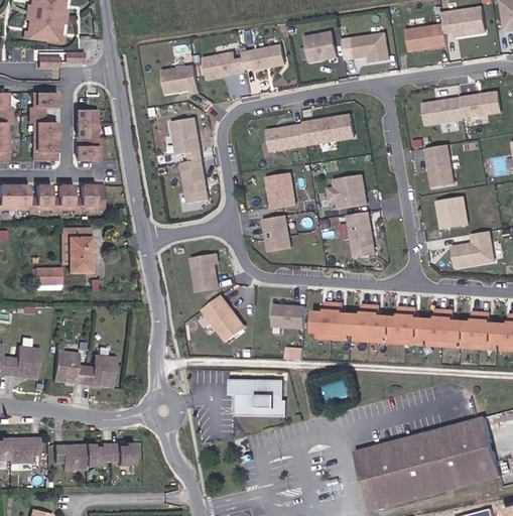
[(44,0),(29,0),(29,5),(24,5),(24,12),(43,14),(44,0)]
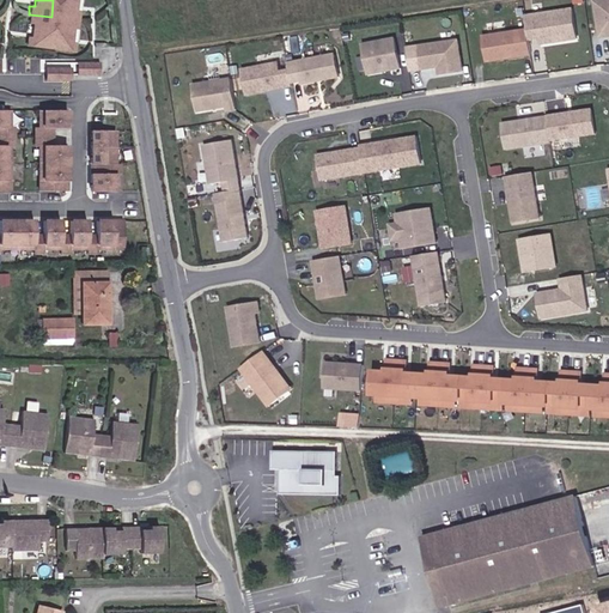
[(53,0),(52,17),(74,20),(75,11),(71,11),(71,0),(53,0)]
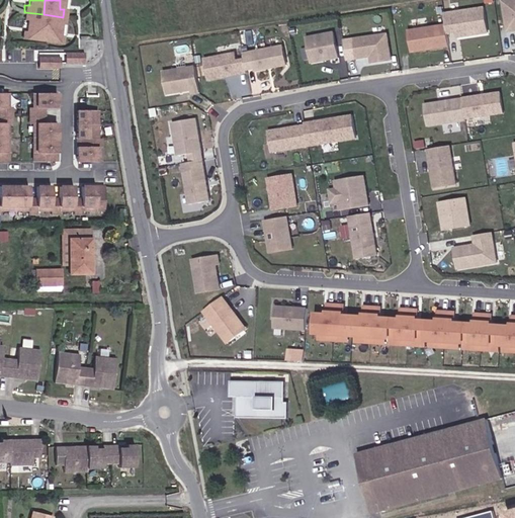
[(514,0),(500,0),(505,30),(514,28),(514,0)]
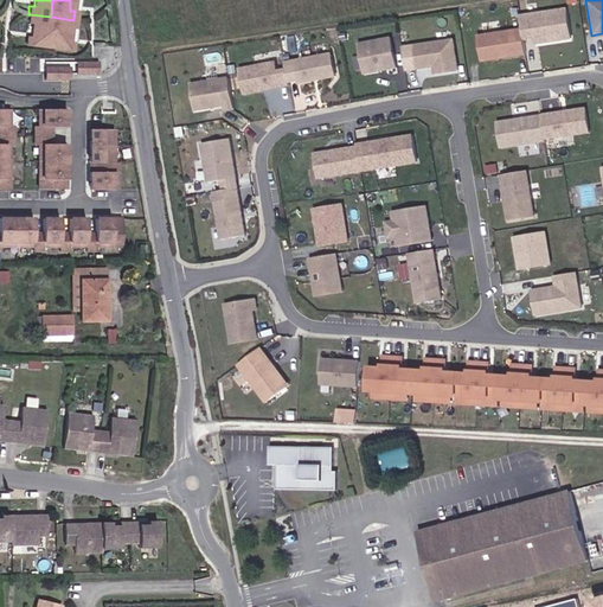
[(569,37),(564,6),(518,13),(519,27),(521,38),(531,36),(532,43),(569,37)]
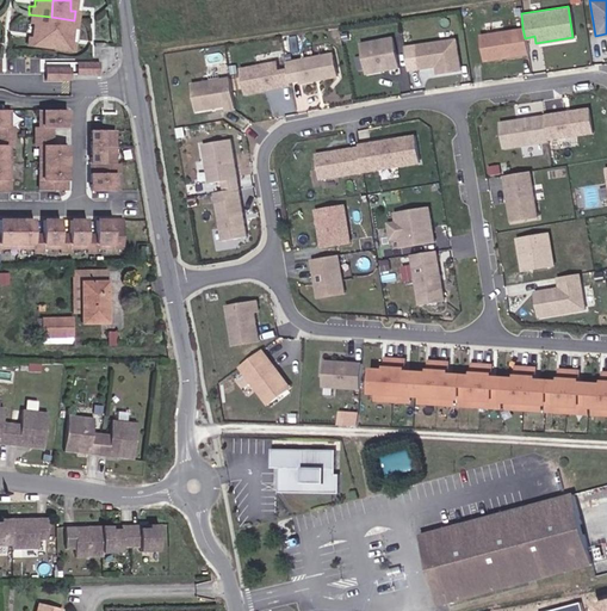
[(51,17),(29,14),(28,23),(32,24),(30,37),(25,36),(24,44),(48,48),(51,17)]
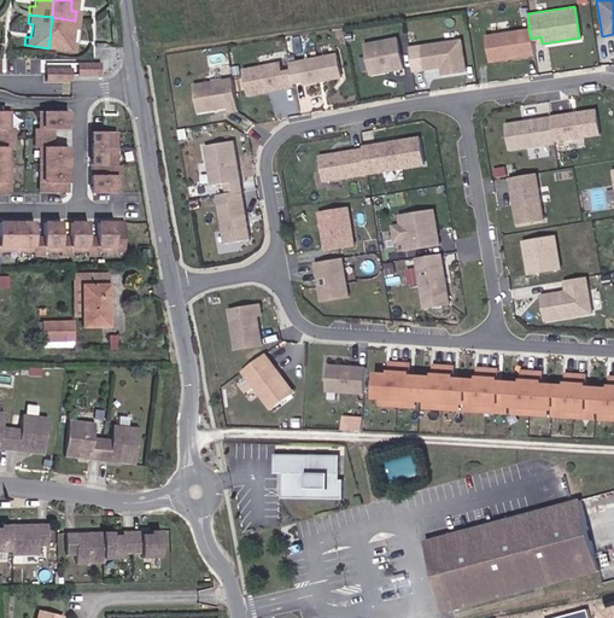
[(75,21),(52,17),(48,48),(71,51),(72,42),(66,42),(69,29),(74,29),(75,21)]
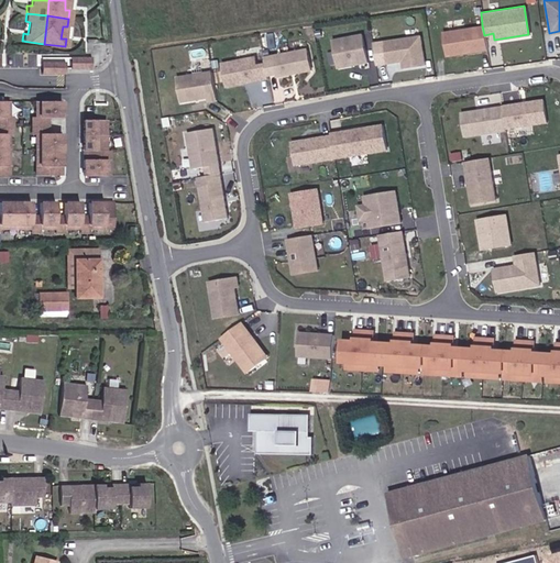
[(484,35),(482,25),(441,32),(445,56),(486,50),(484,35)]
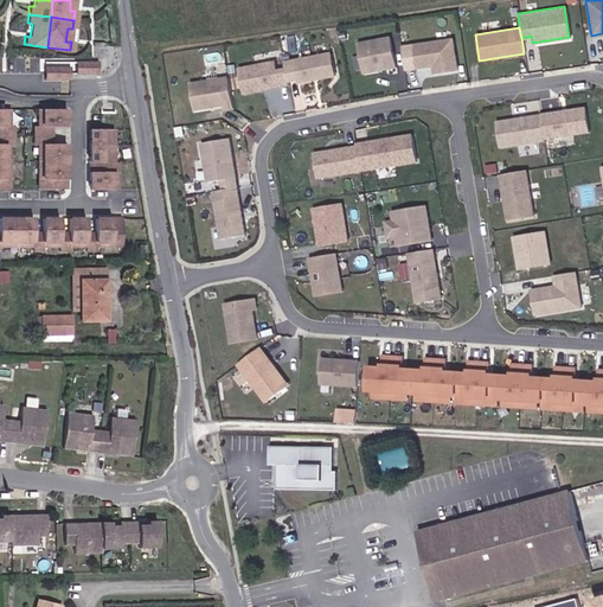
[(393,69),(387,36),(357,42),(363,74),(393,69)]
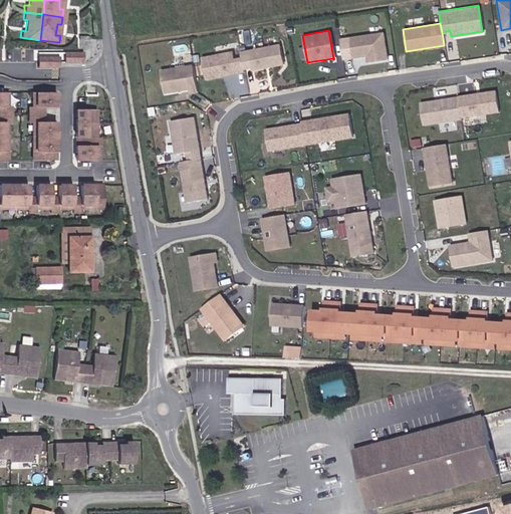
[(386,58),(381,32),(347,37),(351,57),(365,55),(371,54),(371,60),(386,58)]
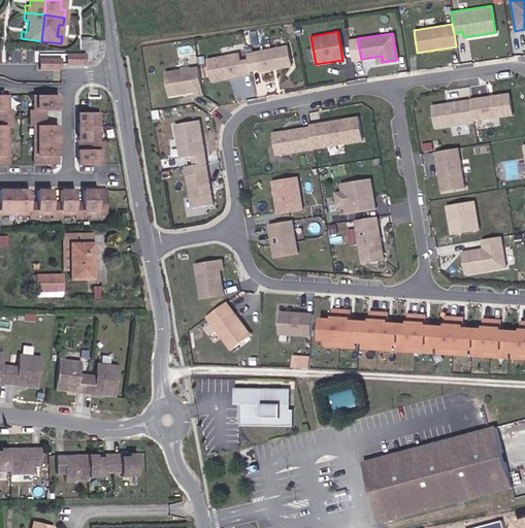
[(291,65),(287,44),(245,54),(247,60),(249,70),(258,69),(258,71),(269,69),(270,67),(274,66),(274,68),(291,65)]
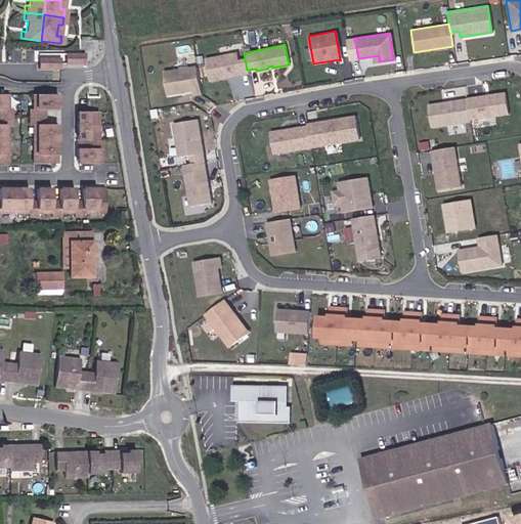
[(235,52),(205,58),(209,81),(248,73),(247,70),(245,59),(236,60),(235,52)]
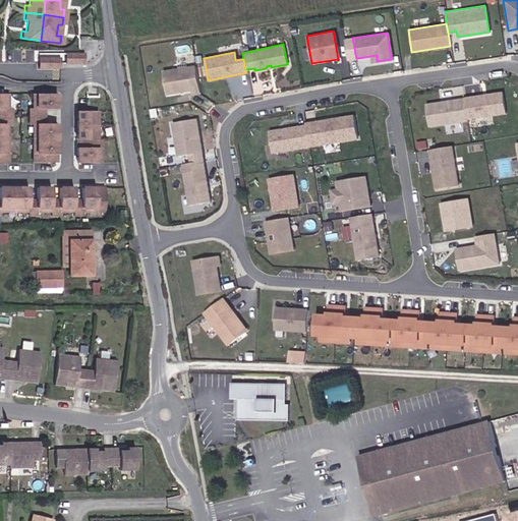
[(80,63),(81,63),(81,53),(62,53),(62,63),(80,63)]
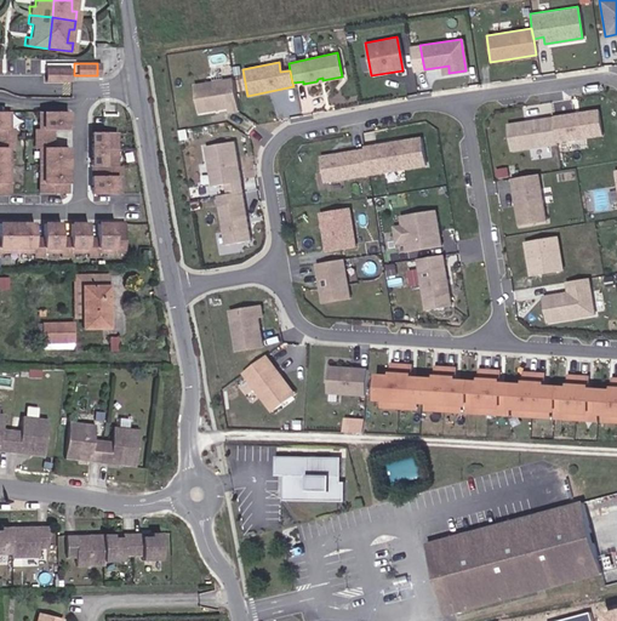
[(69,68),(43,68),(43,80),(69,80),(69,68)]
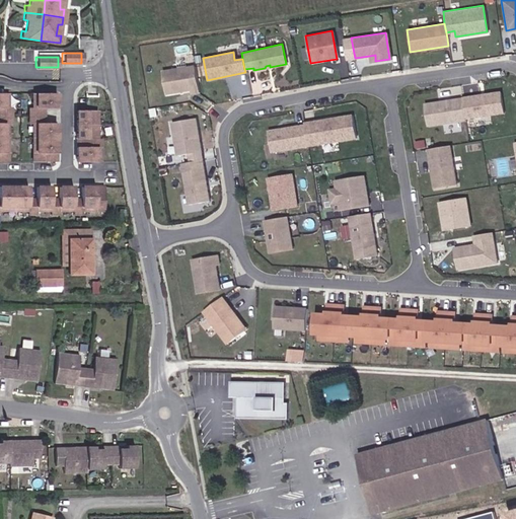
[(194,65),(161,70),(165,94),(189,90),(190,93),(198,92),(194,65)]
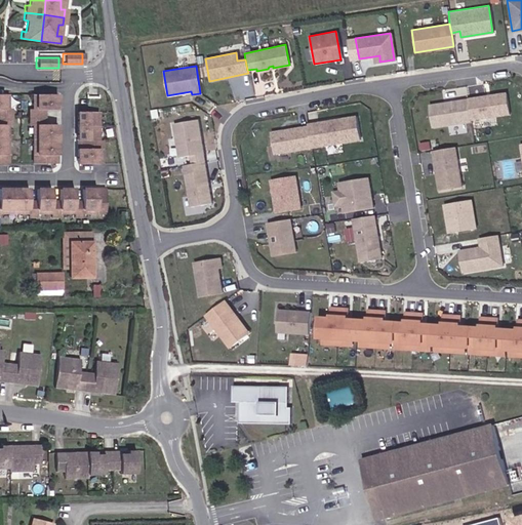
[(453,95),(468,92),(467,86),(451,89),(453,95)]
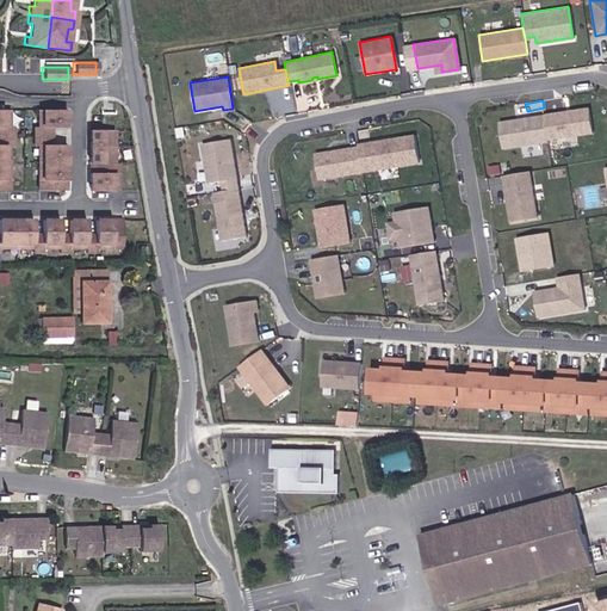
[(5,128),(5,110),(0,109),(0,136),(10,136),(10,128),(5,128)]
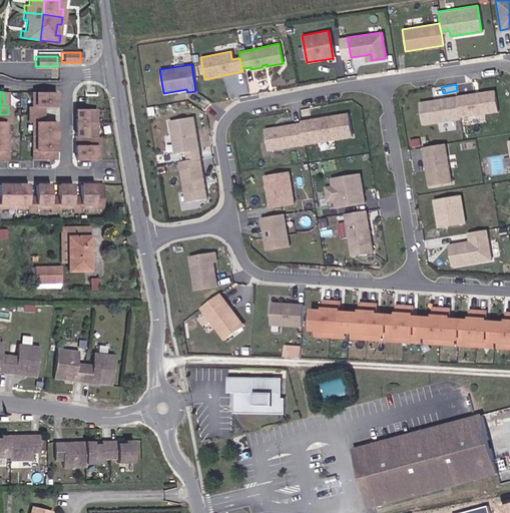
[(53,107),(53,92),(30,92),(30,107),(26,107),(26,114),(40,114),(40,107),(53,107)]
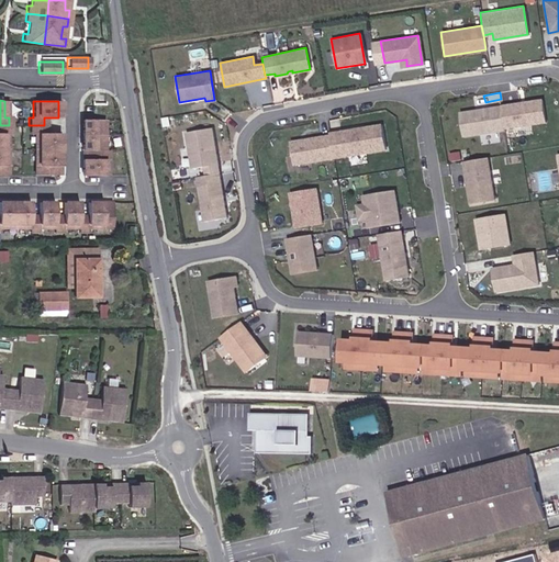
[(540,101),(500,107),(500,108),(503,128),(544,122),(540,101)]
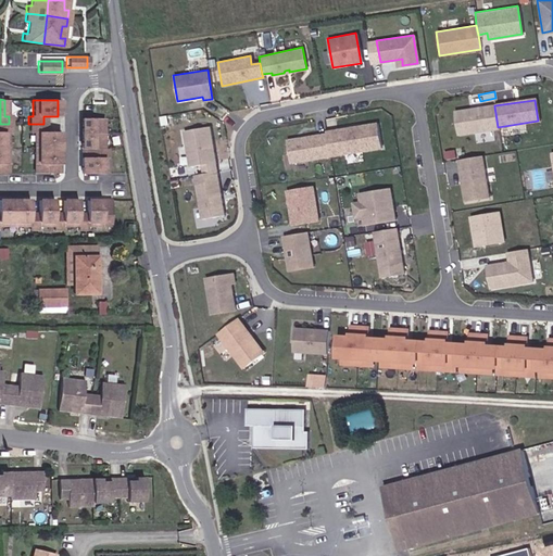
[(498,127),(494,106),(453,112),(456,136),(498,129),(498,127)]
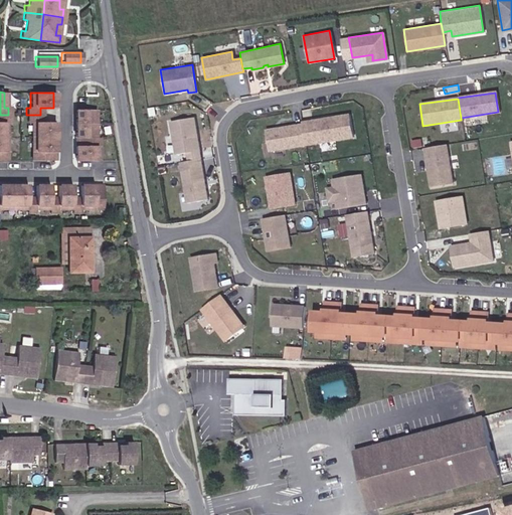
[(94,110),(73,110),(73,124),(94,124),(94,110)]
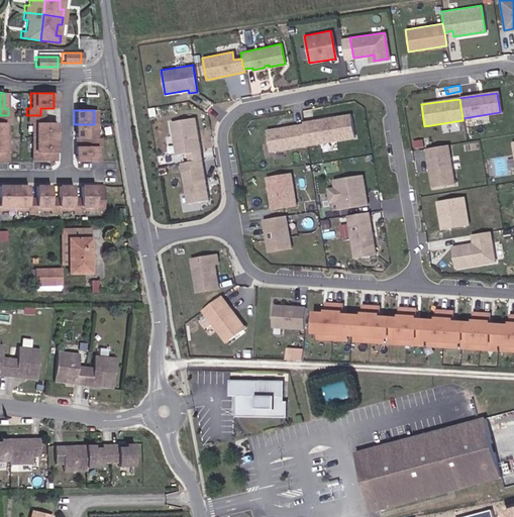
[(0,136),(4,137),(4,122),(8,122),(8,115),(0,115),(0,136)]
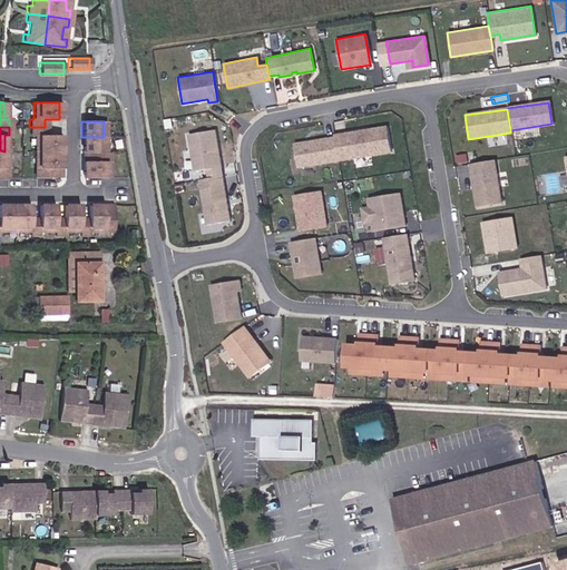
[(33,151),(59,151),(59,136),(45,135),(45,127),(29,127),(29,135),(33,135),(33,151)]
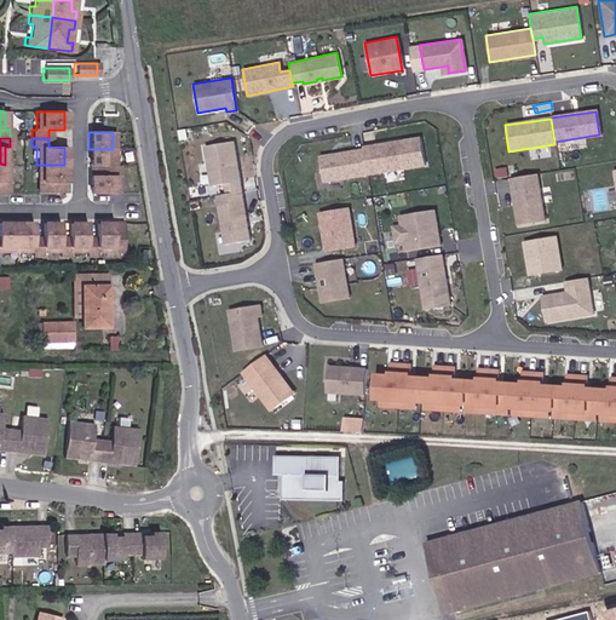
[(419,138),(374,145),(378,173),(424,166),(419,138)]
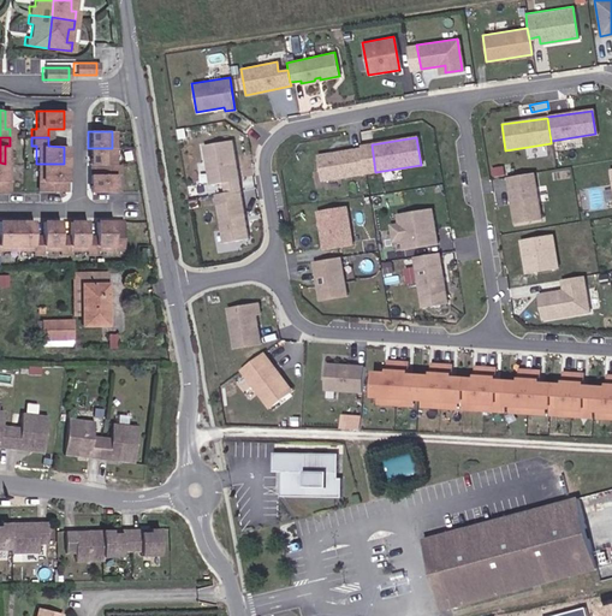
[(223,183),(237,181),(231,141),(202,146),(209,185),(223,183)]
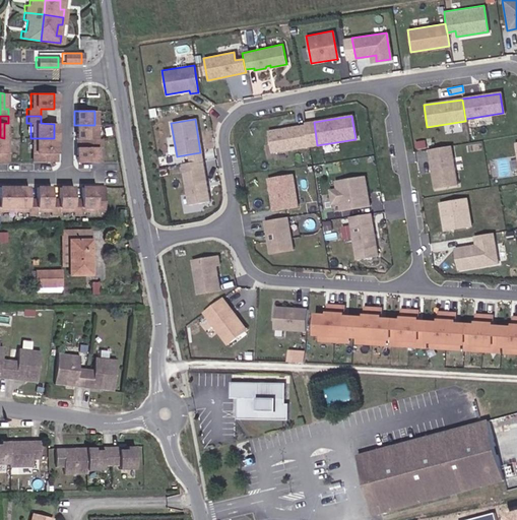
[(314,122),(304,124),(304,126),(308,146),(317,145),(314,122)]
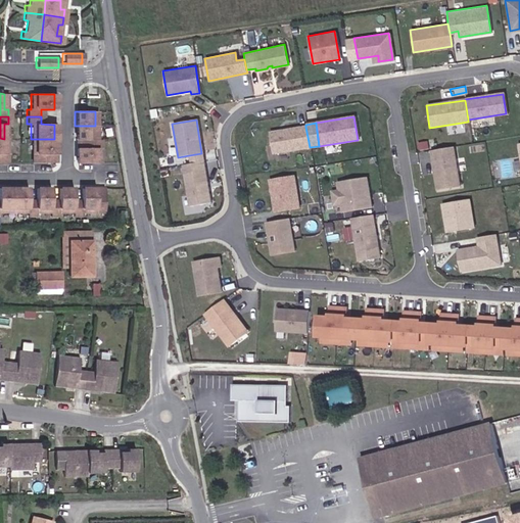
[(95,126),(75,126),(75,139),(95,139),(95,126)]
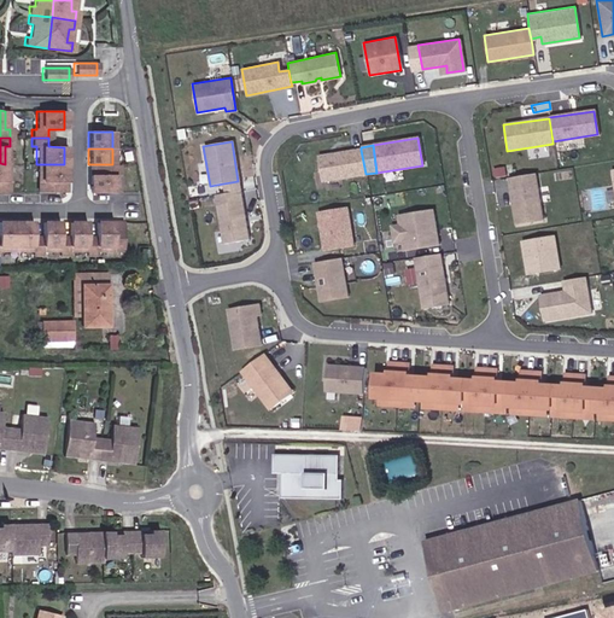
[(321,181),(366,174),(361,150),(317,157),(321,181)]
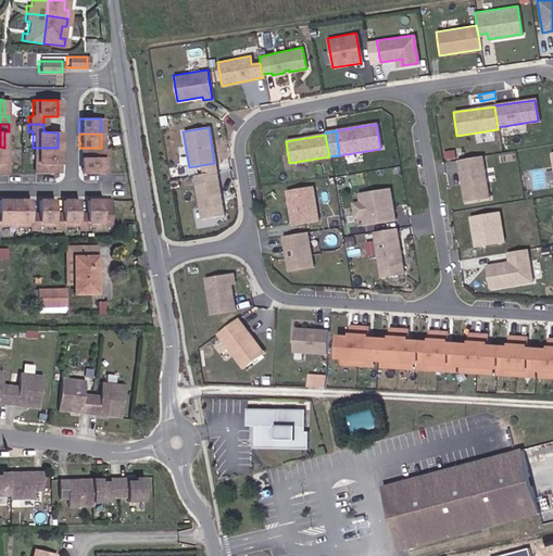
[(58,173),(58,148),(33,148),(33,173),(58,173)]
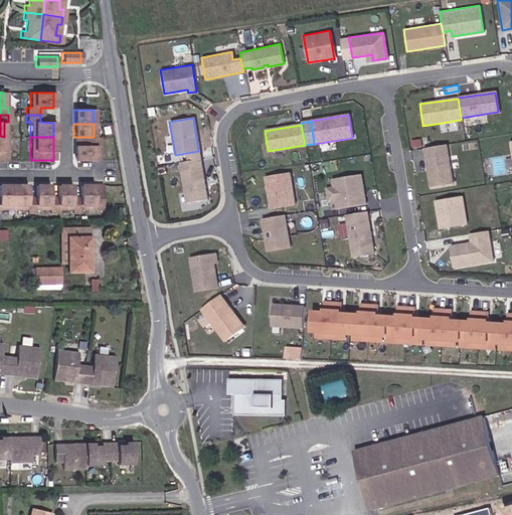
[(94,137),(73,137),(73,160),(74,160),(87,160),(97,161),(97,138),(94,137)]
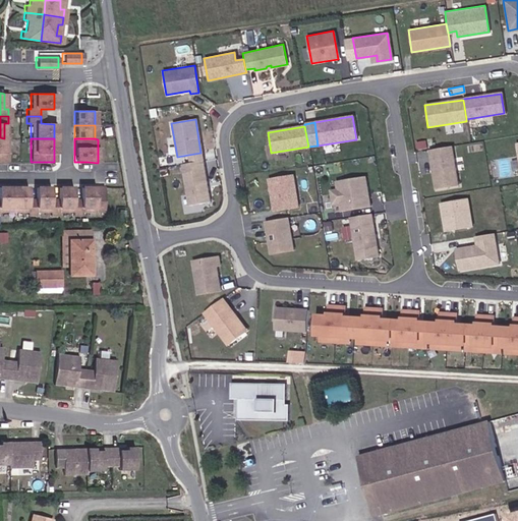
[(450,147),(428,151),(435,188),(457,185),(450,147)]
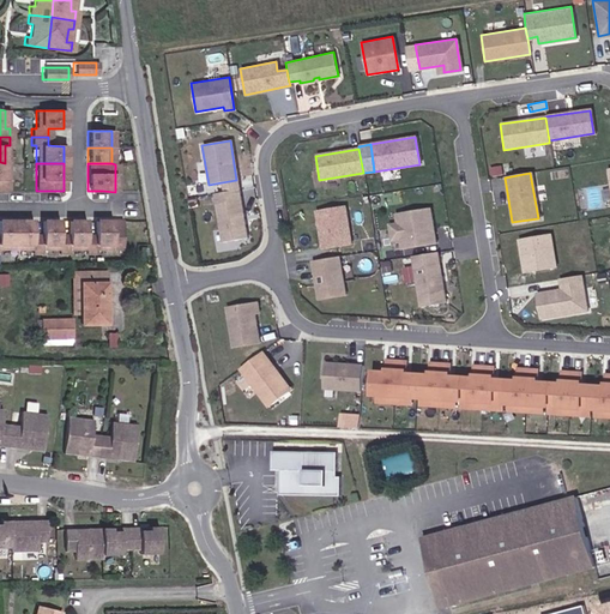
[(236,180),(222,182),(223,192),(237,190),(236,180)]
